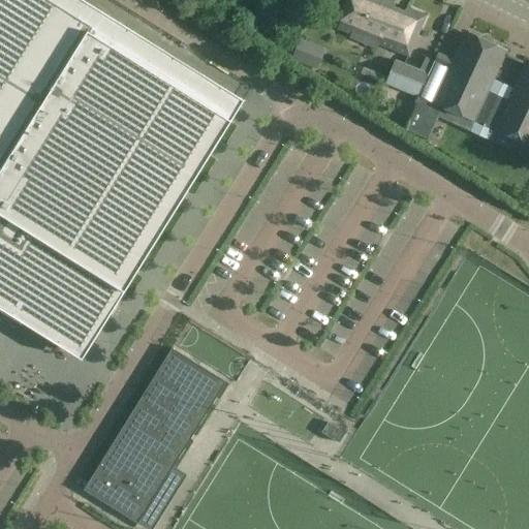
[(0,0),(0,309),(11,316),(81,361),(123,293),(244,101),(81,0),(0,0)]
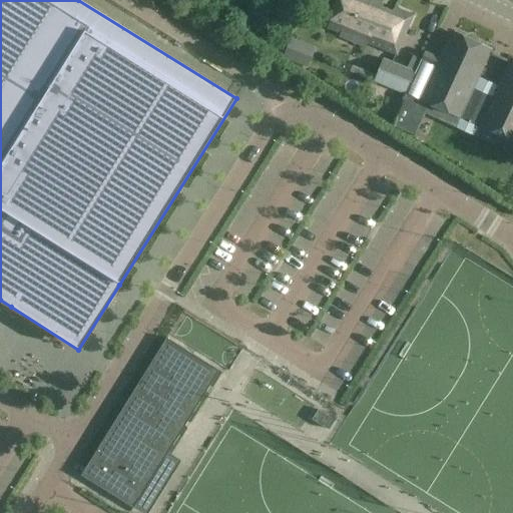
[(381,0),(338,0),(327,26),(340,32),(338,38),(367,49),(369,42),(397,54),(413,14),(395,6),(391,11),(382,7),(381,0)]
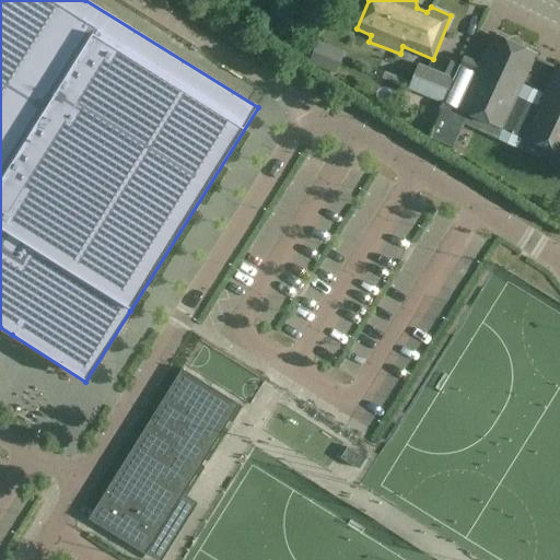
[(512,42),(509,42),(494,35),(459,109),(559,155),(559,65),(558,65),(537,108),(513,97),(534,54),(518,46),(517,44),(515,43),(512,42)]
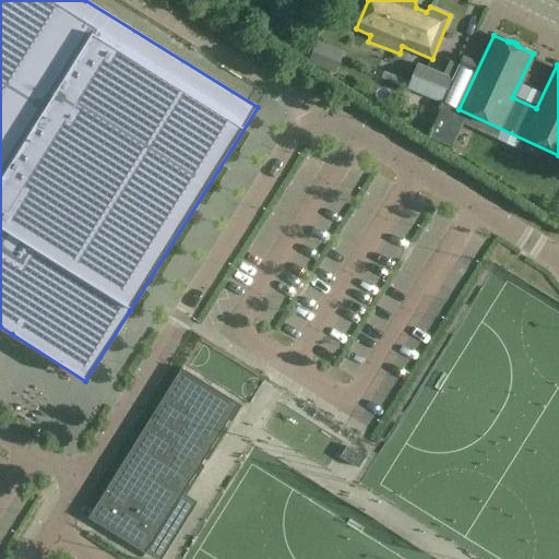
[(314,40),(308,61),(335,70),(342,50),(314,40)]
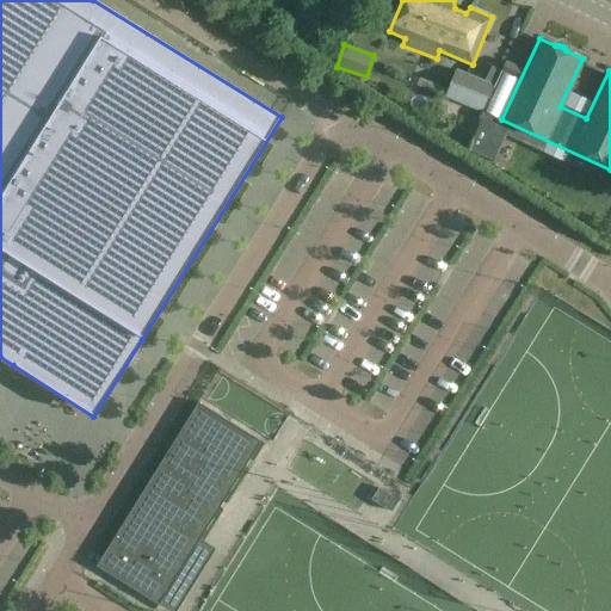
[(493,86),(456,71),(445,97),(483,111),(493,86)]
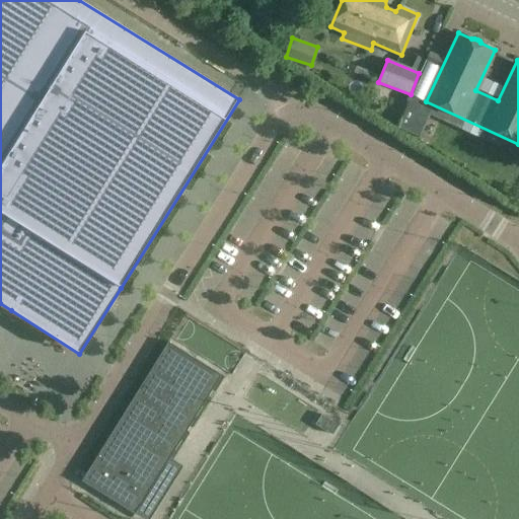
[(222,375),(168,343),(81,480),(135,514),(222,375)]
